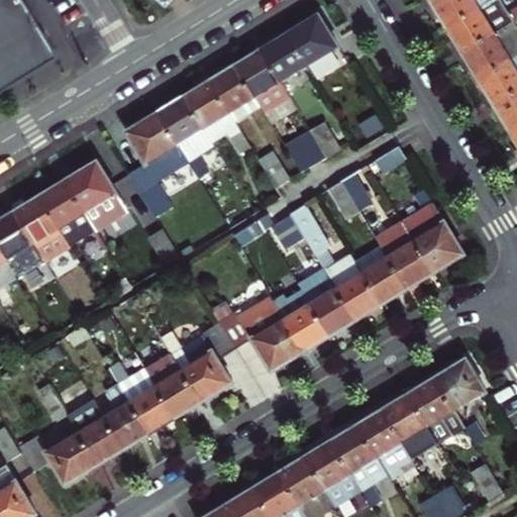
[(0,0),(0,84),(6,81),(46,57),(12,0),(0,0)]
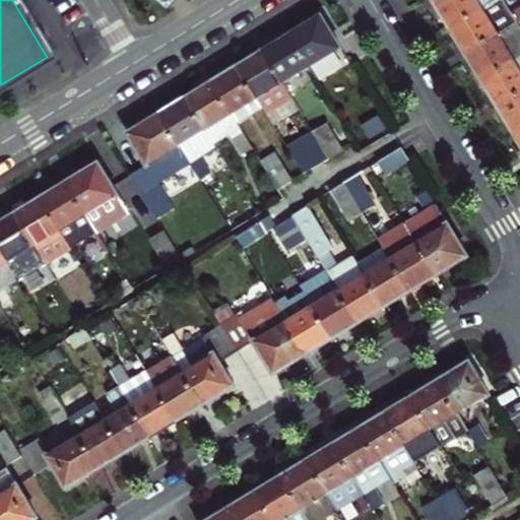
[(435,0),(443,13),(450,25),(490,2),(489,0),(435,0)]
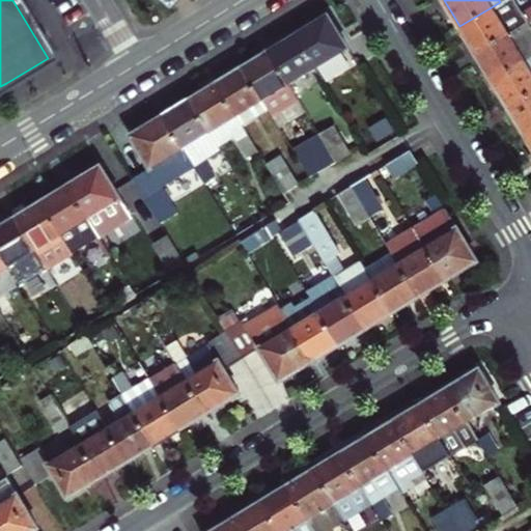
[(476,53),(530,20),(530,5),(518,14),(509,0),(503,0),(500,2),(459,26),(467,37),(476,53)]
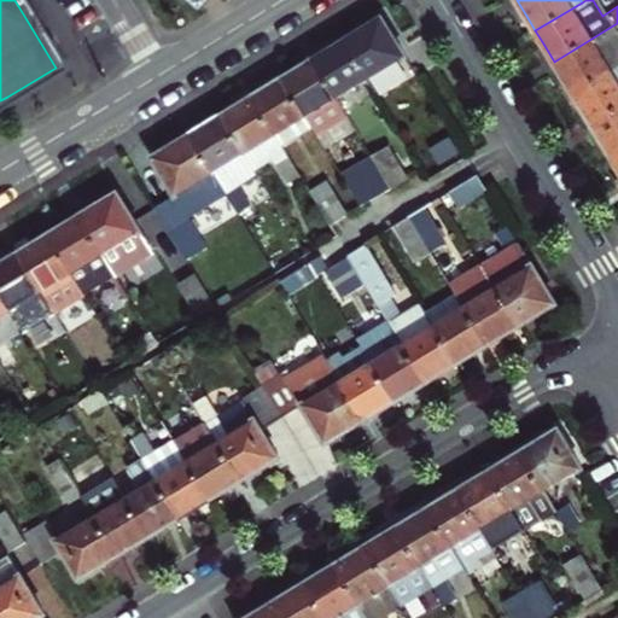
[(368,80),(407,57),(398,45),(382,17),(366,27),(344,40),(368,80)]
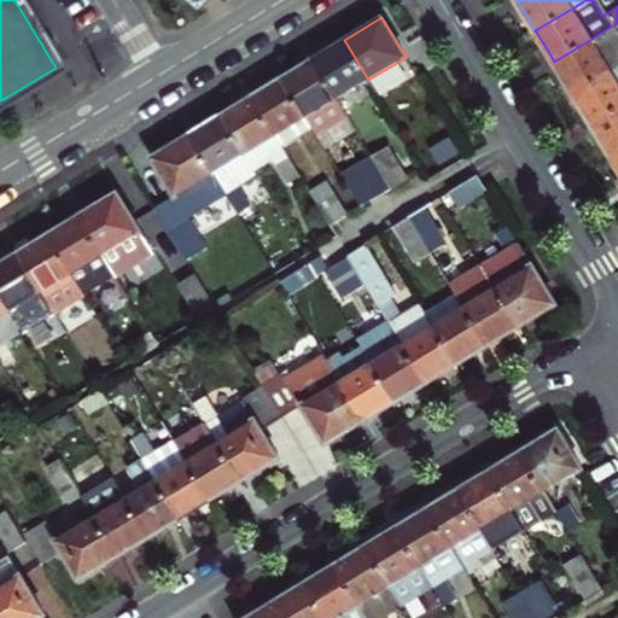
[(565,81),(573,93),(617,65),(617,23),(554,62),(565,81)]
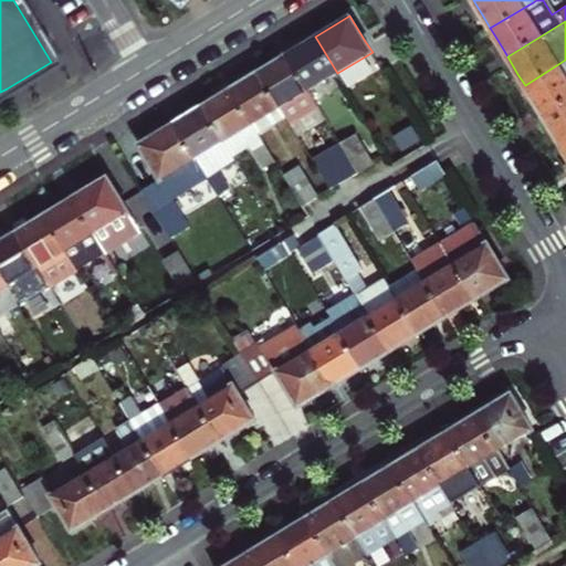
[(308,91),(337,73),(315,37),(304,43),(286,54),(308,91)]
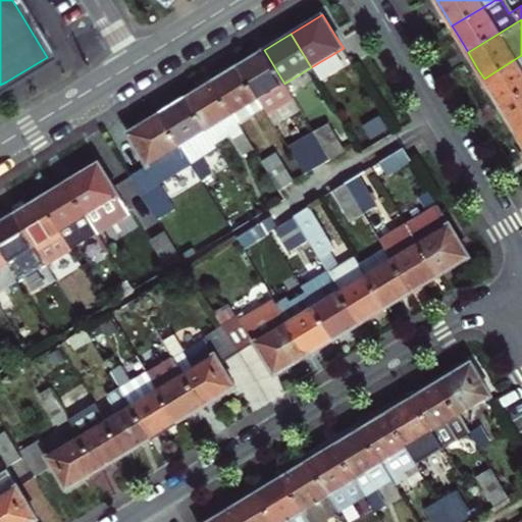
[(258,100),(284,84),(264,50),(251,58),(237,67),(258,100)]
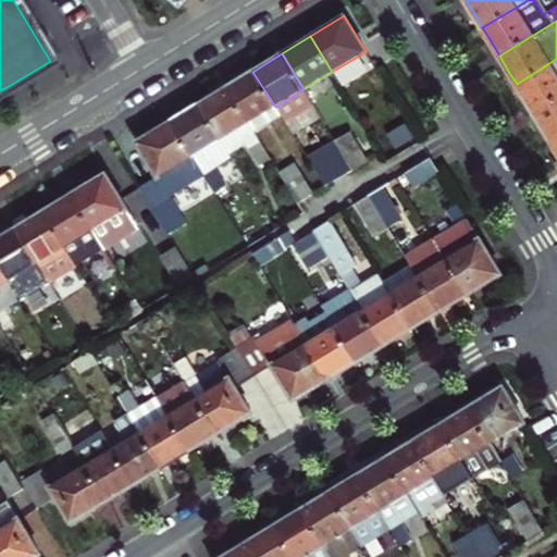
[(556,59),(517,84),(524,97),(534,111),(556,97),(556,59)]
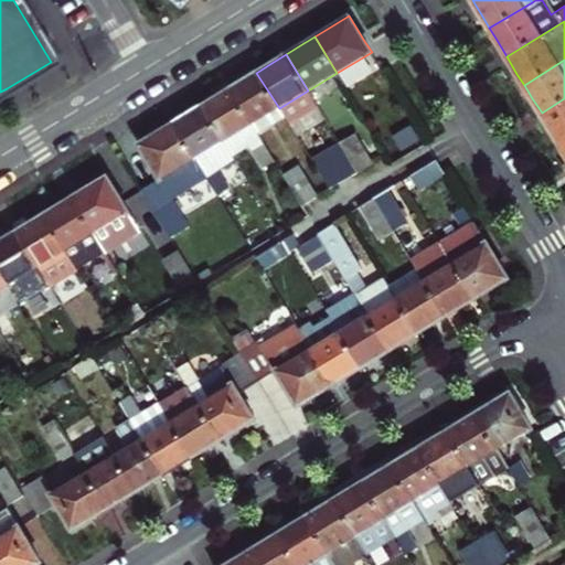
[(246,78),(230,89),(252,126),(279,108),(256,73),(246,78)]
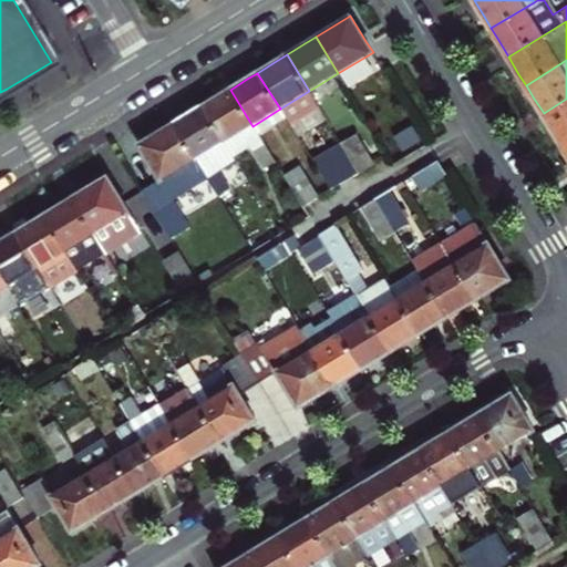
[(253,126),(230,90),(215,99),(202,107),(229,153),(235,163),(253,152),(263,168),(275,162),(259,137),(253,126)]
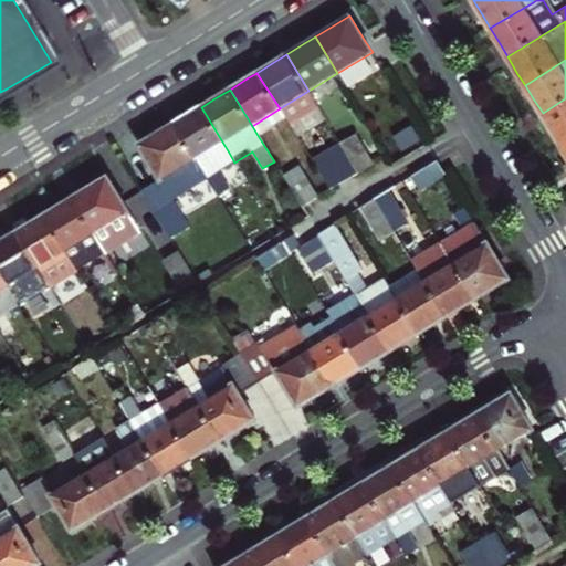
[(552,129),(559,142),(565,137),(565,98),(543,113),(552,129)]
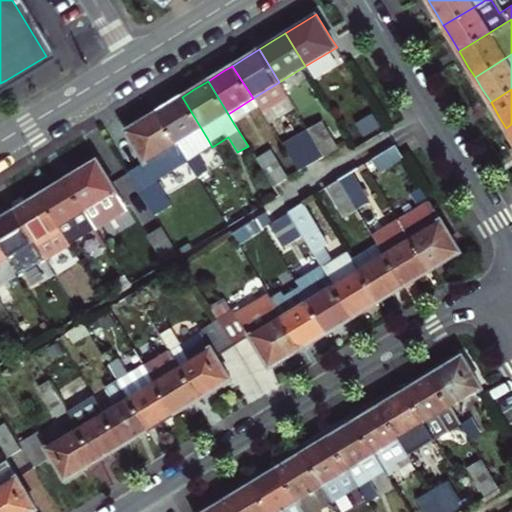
[(300,93),(289,99),(299,115),(310,108),(300,93)]
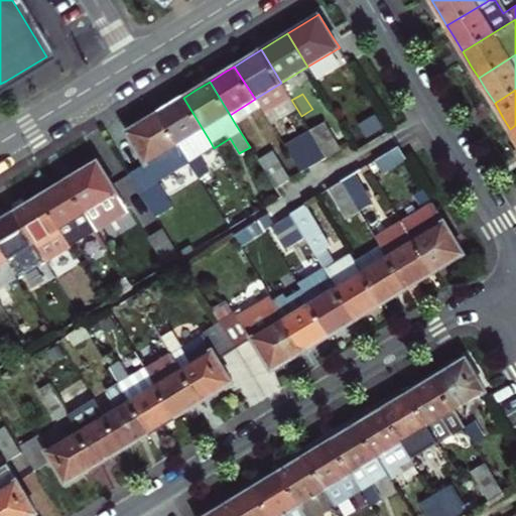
[(182,155),(209,139),(183,98),(174,103),(169,106),(158,114),(182,155)]
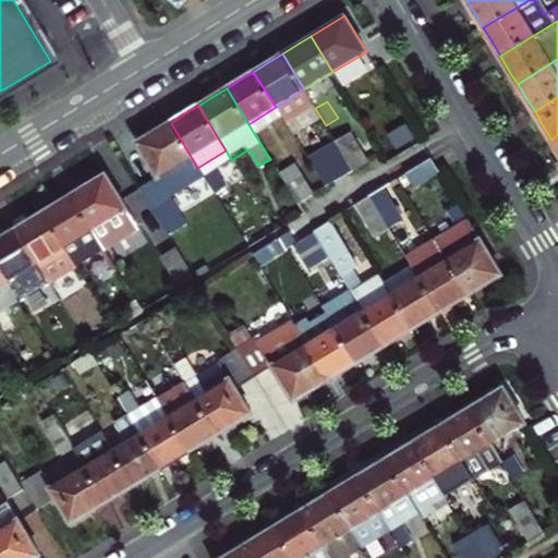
[(255,135),(282,119),(276,107),(249,124),(255,135)]
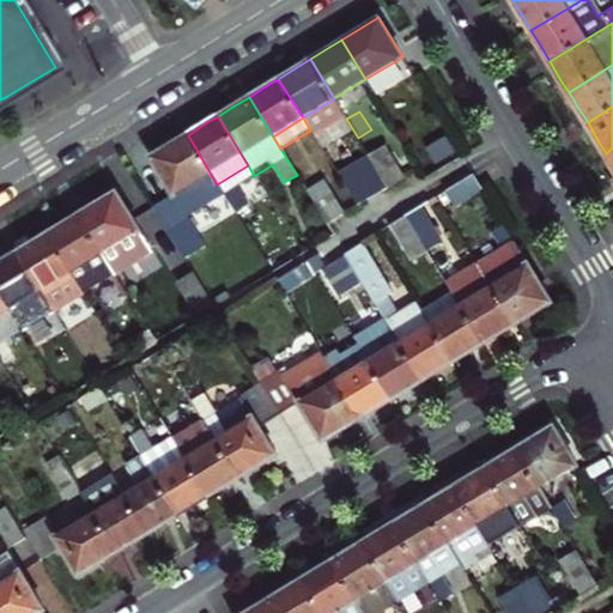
[(188,216),(224,194),(217,184),(188,135),(173,145),(152,157),(175,194),(156,207),(187,259),(206,246),(188,216)]
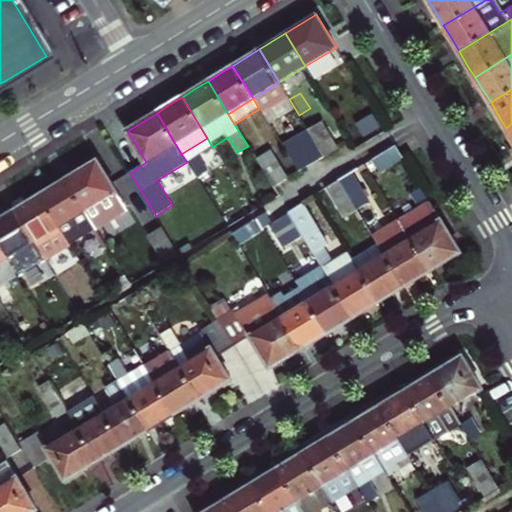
[(321,122),(308,130),(324,156),(337,149),(321,122)]
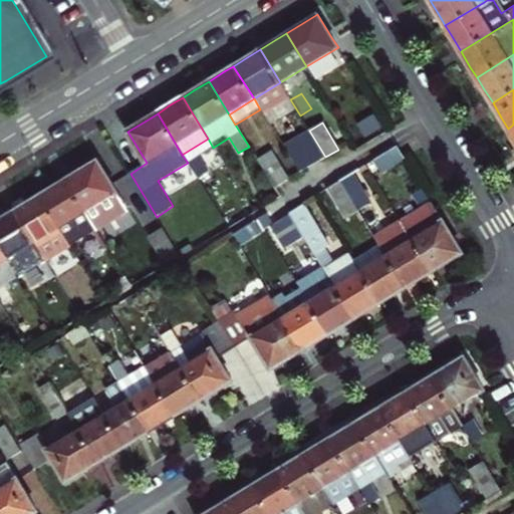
[(325,157),(309,131),(284,147),(300,173),(325,157)]
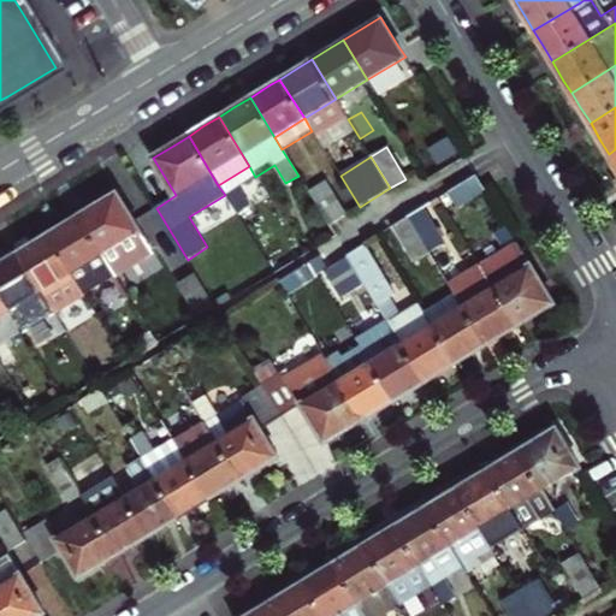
[(249,166),(218,185),(225,195),(236,188),(255,177),(249,166)]
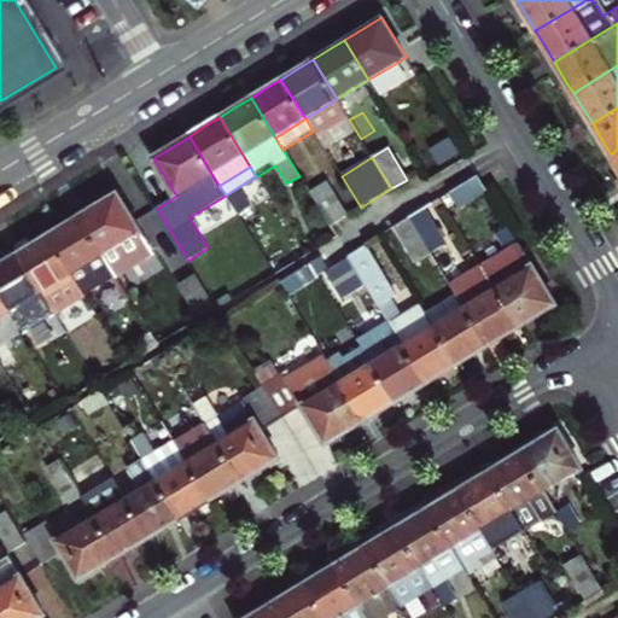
[(478,174),(449,191),(459,207),(488,188),(478,174)]
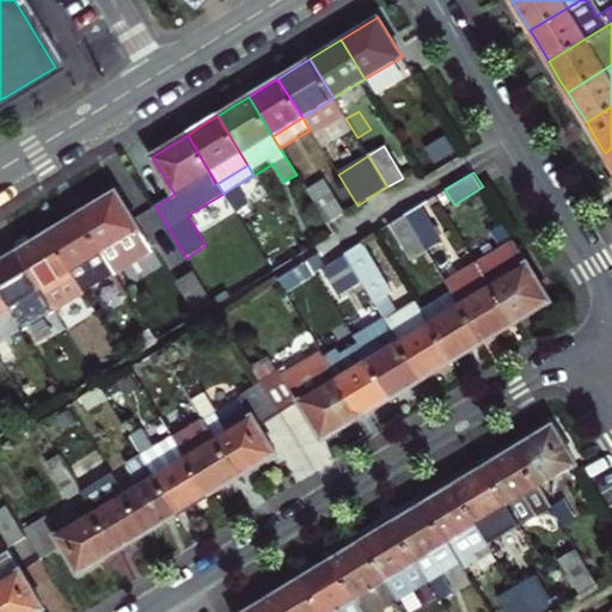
[(323,183),(306,191),(326,225),(343,215),(323,183)]
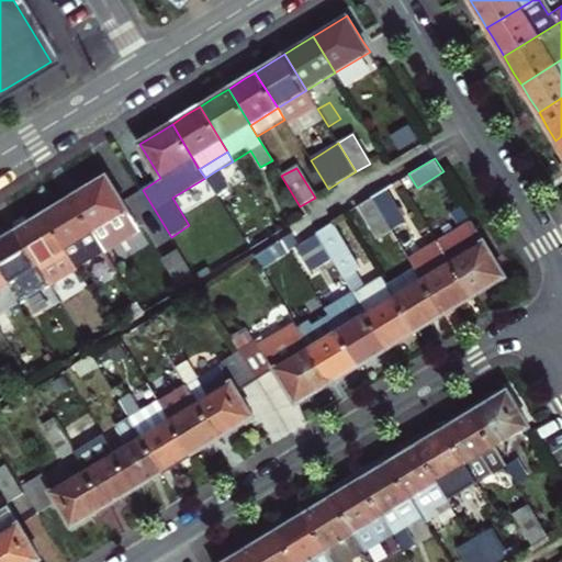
[(215,194),(225,189),(215,171),(205,178),(215,194)]
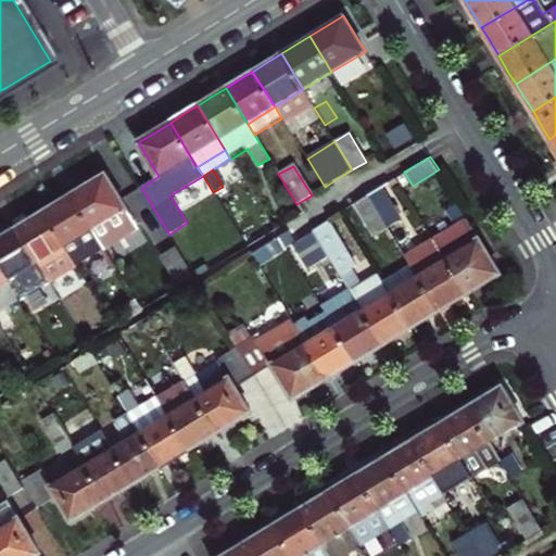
[(139,227),(123,199),(106,173),(89,184),(72,194),(104,247),(139,227)]
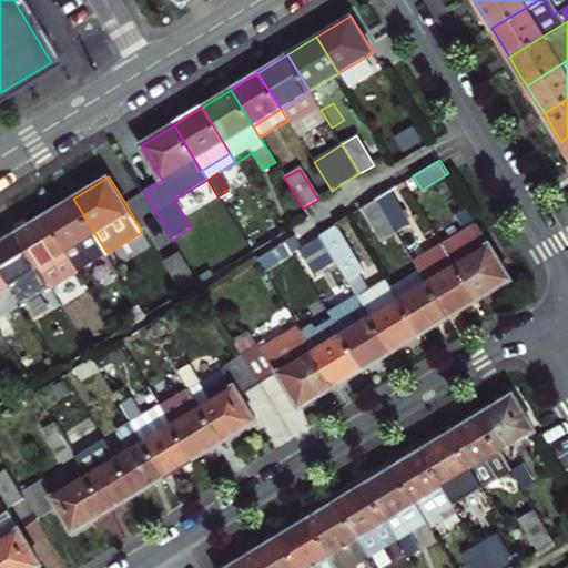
[(388,190),(375,199),(396,232),(409,224),(388,190)]
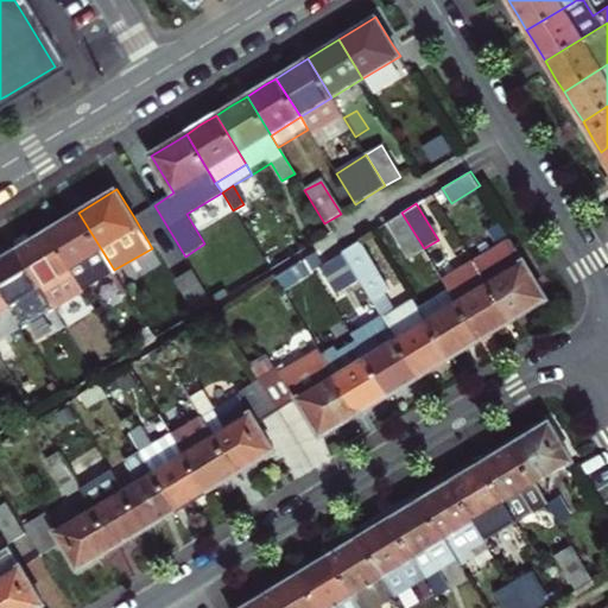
[(82,287),(114,270),(78,213),(61,223),(48,230),(82,287)]
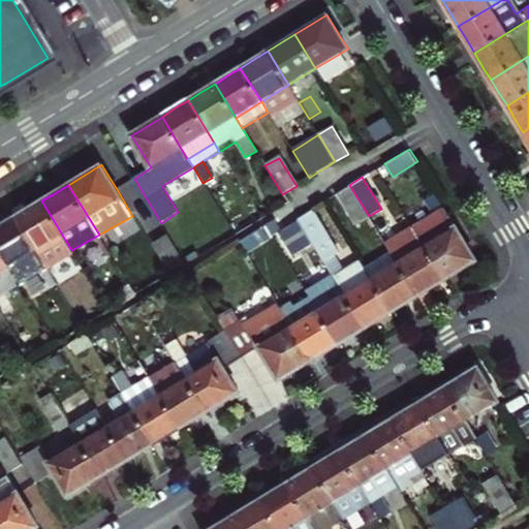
[(349,185),(336,193),(355,224),(369,216),(349,185)]
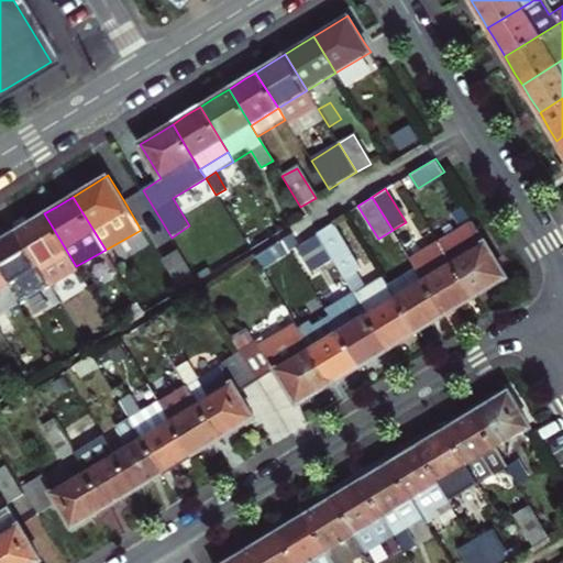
[(464,229),(441,242),(474,296),(493,285),(508,276),(464,203),(453,210),(464,229)]
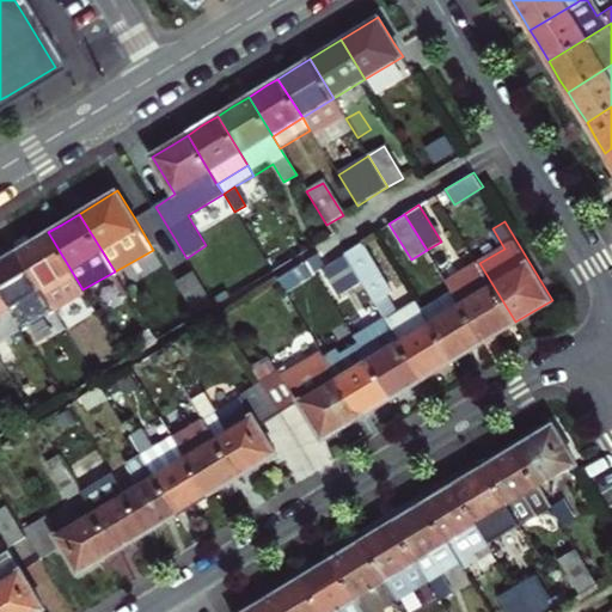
[(86,294),(83,289),(48,232),(35,240),(18,251),(41,288),(53,307),(55,312),(86,294)]
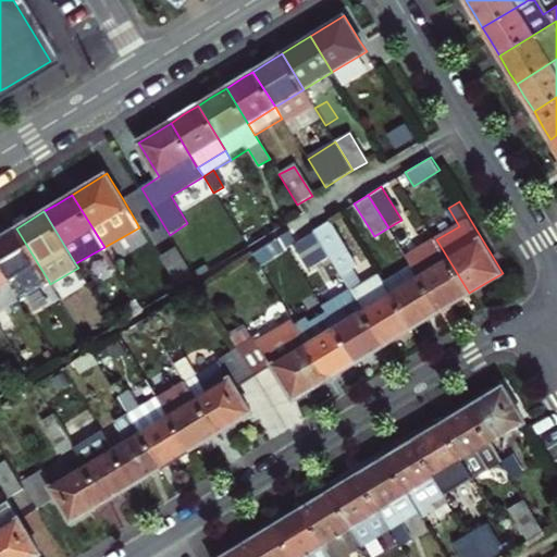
[(327,255),(350,292),(384,345),(399,336),(412,329),(382,280),(378,273),(360,283),(351,268),(356,265),(327,220),(312,229),(327,255)]
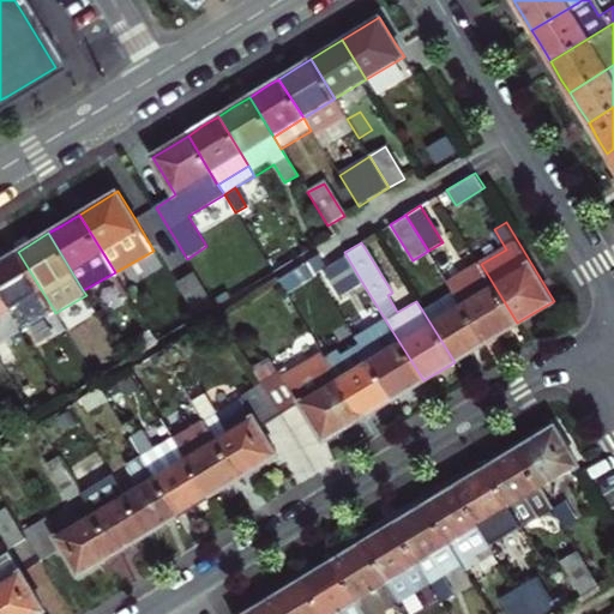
[(0,292),(10,307),(41,289),(18,252),(1,262),(0,262),(0,292)]
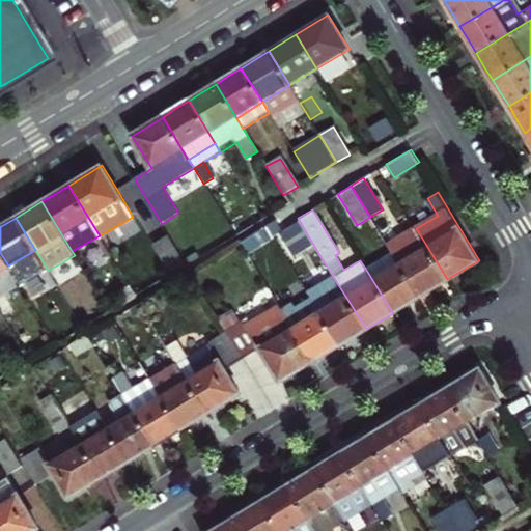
[(286,258),(312,243),(298,218),(272,234),(286,258)]
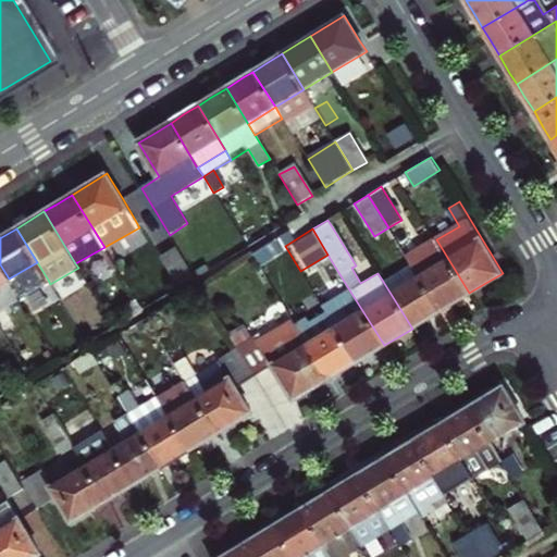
[(406,257),(410,263),(440,311),(454,302),(469,293),(436,239),(406,257)]
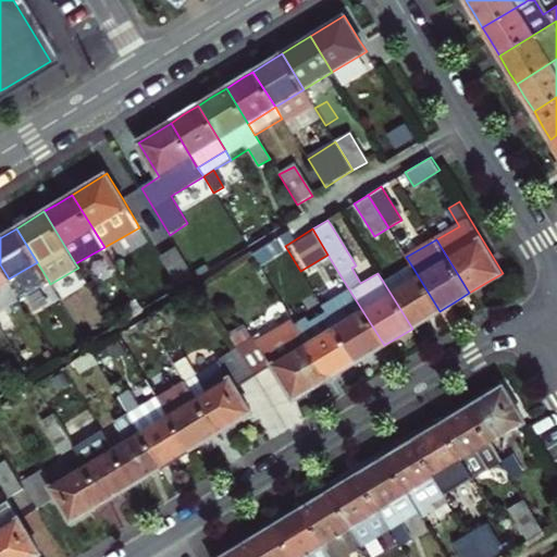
[(283,254),(275,242),(251,256),(259,268),(283,254)]
